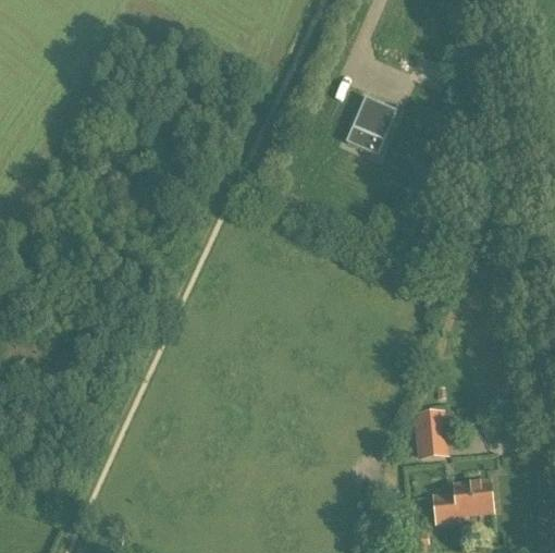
[(375,156),(395,110),(364,97),(344,142),(375,156)]
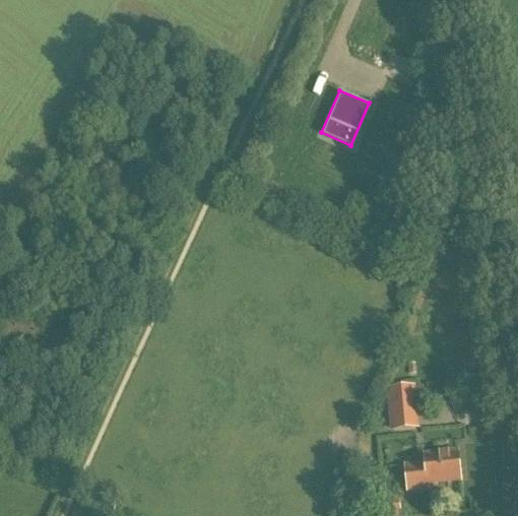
[(257,256),(268,256),(268,239),(257,239),(257,256)]
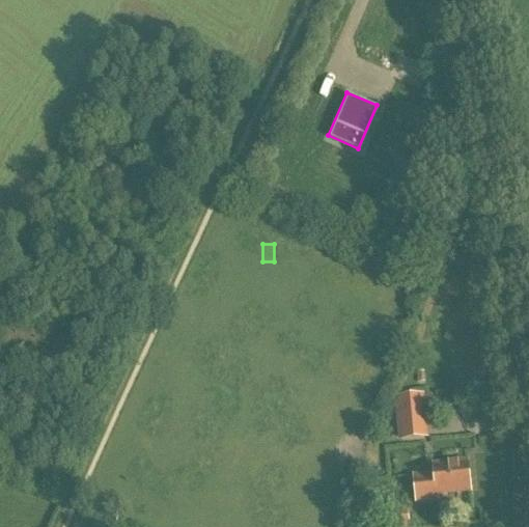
[(396,438),(427,435),(423,391),(393,393),(396,438)]
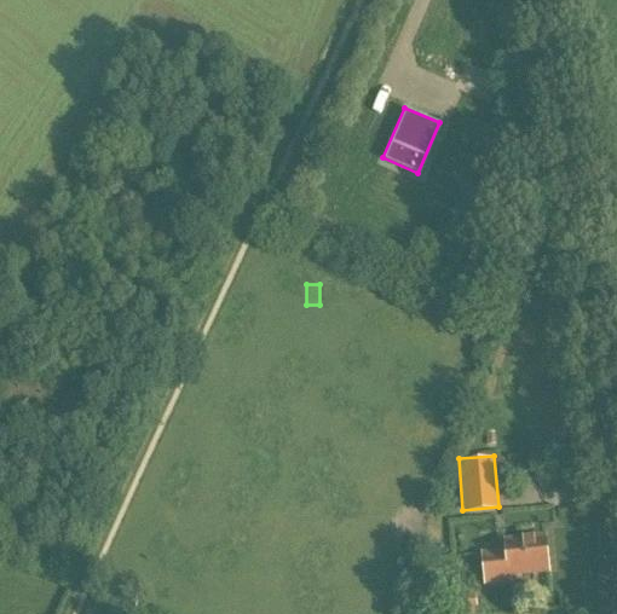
[(483,580),(508,578),(507,573),(547,569),(543,534),(502,538),(503,549),(480,551),(483,580)]
